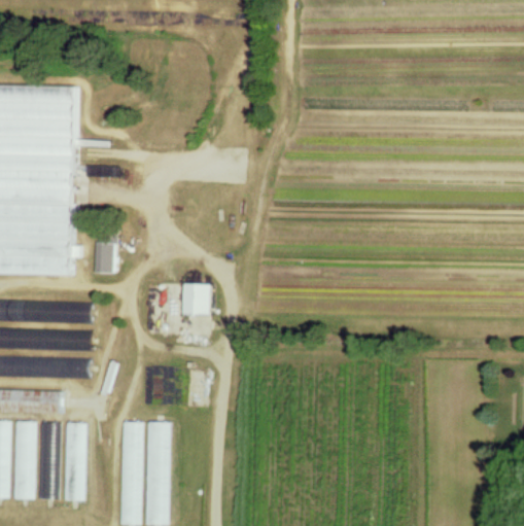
[(115,244),(97,243),(96,272),(114,273),(115,244)]
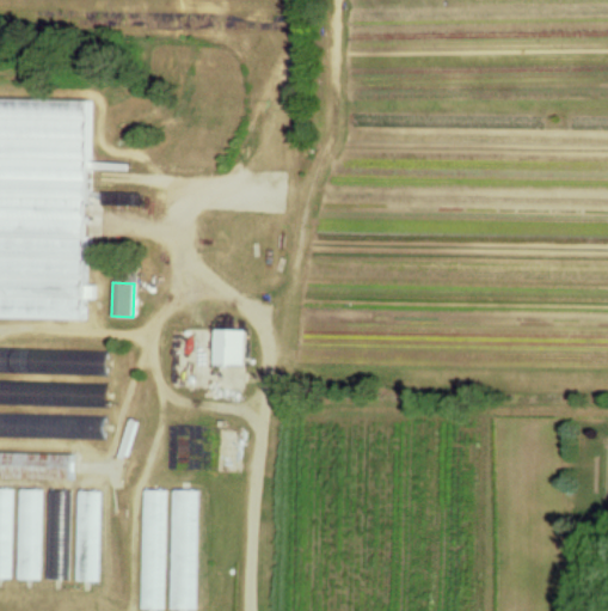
[(214,365),(245,366),(246,331),(214,330),(214,365)]
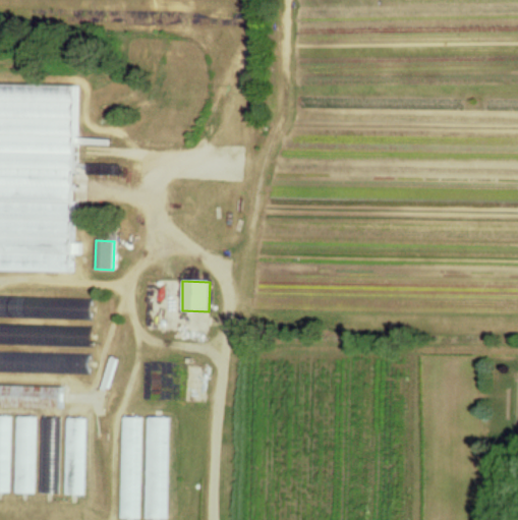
[(93,298),(0,295),(0,316),(92,320),(93,298)]
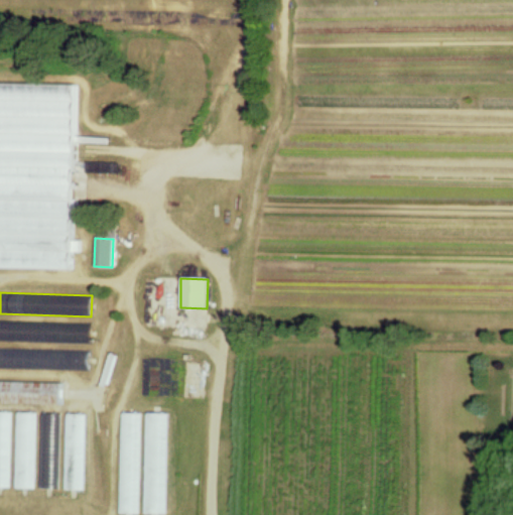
[(0,342),(92,344),(92,324),(0,320),(0,342)]
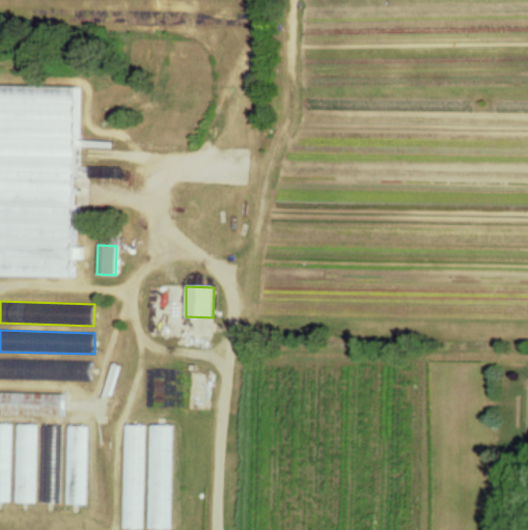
[(0,380),(92,382),(93,361),(0,359),(0,380)]
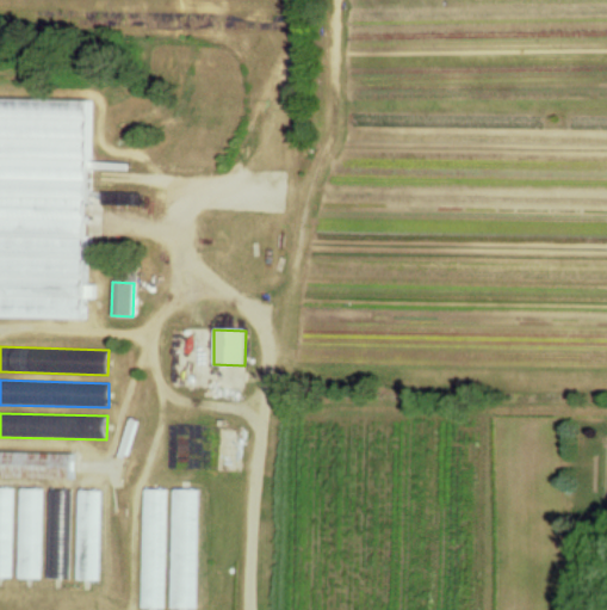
[(0,478),(74,480),(75,454),(0,451),(0,478)]
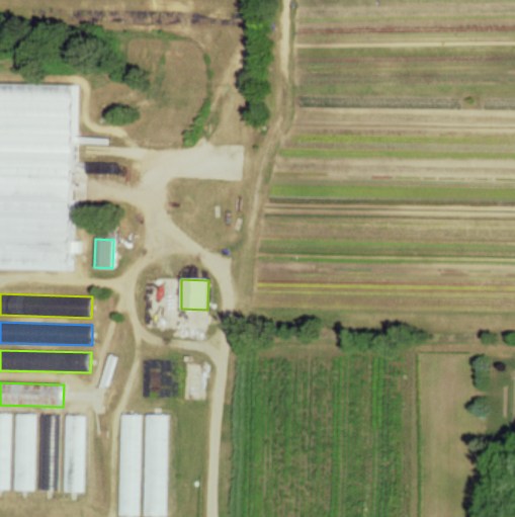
[(10,415),(0,414),(0,490),(8,490),(10,415)]
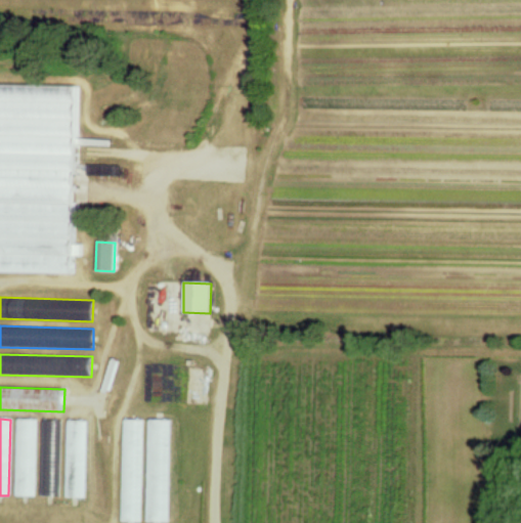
[(36,420),(15,419),(14,496),(35,496),(36,420)]
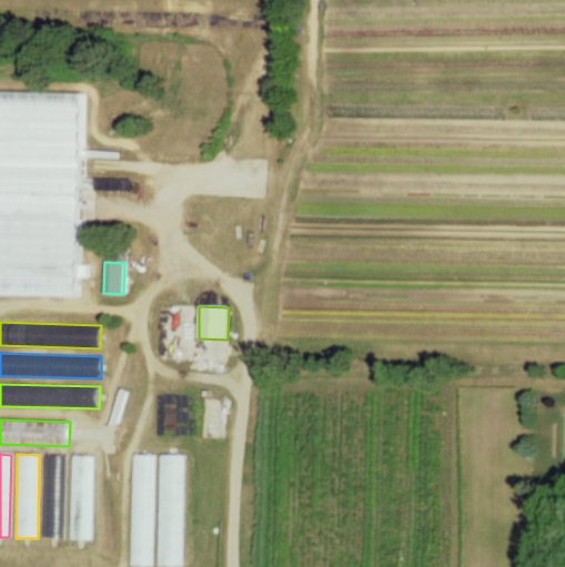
[(152,566),(154,456),(131,455),(130,566),(152,566)]
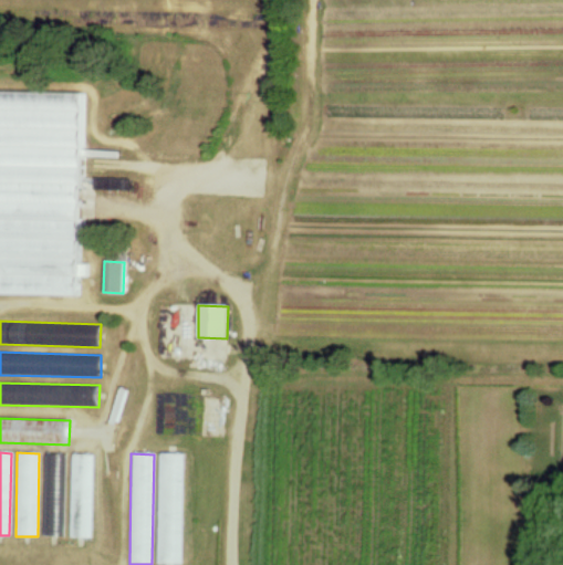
[(183,454),(158,453),(157,564),(181,564),(183,454)]
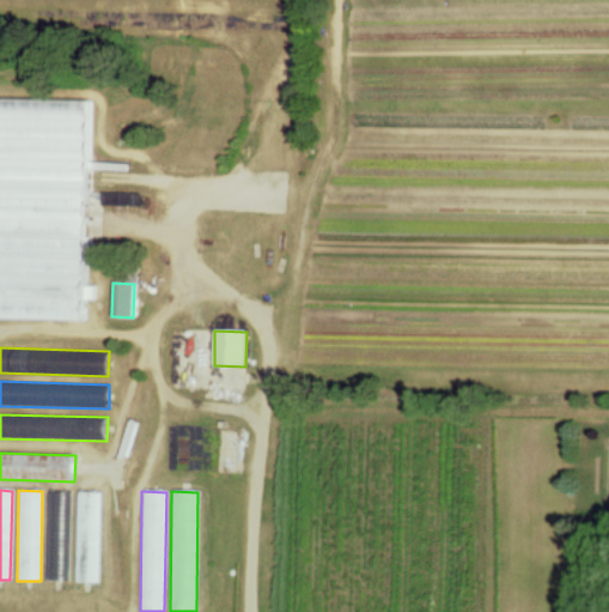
[(99,583),(102,494),(78,492),(75,582),(99,583)]
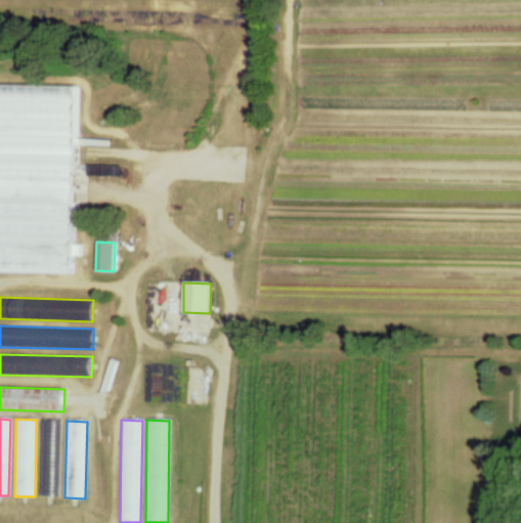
[(39,495),(52,496),(54,436),(41,435),(39,495)]
